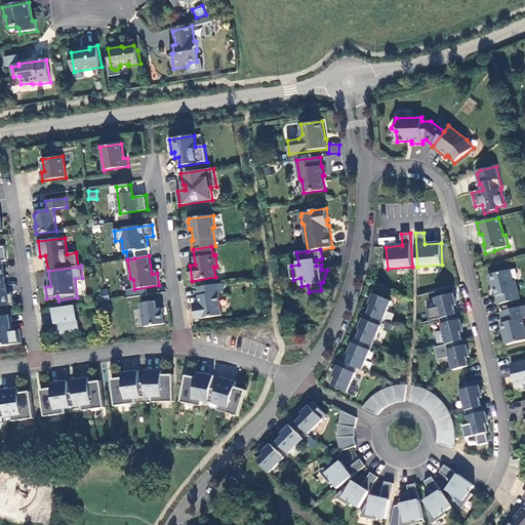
[(510,270),(489,275),(491,284),(494,284),(496,296),(497,295),(499,305),(520,299),(515,281),(513,281),(510,270)]
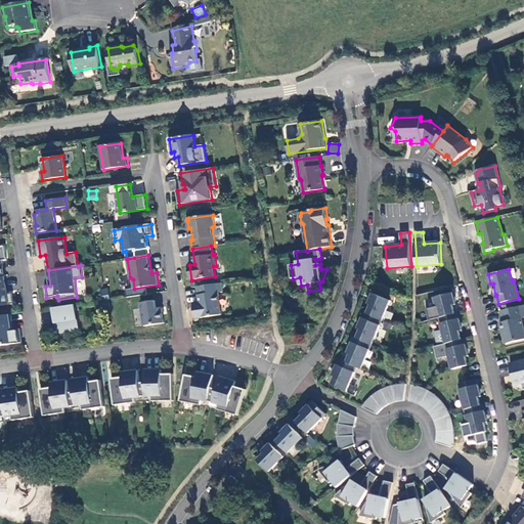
[(5,276),(0,277),(0,305),(14,304),(12,294),(7,295),(5,276)]
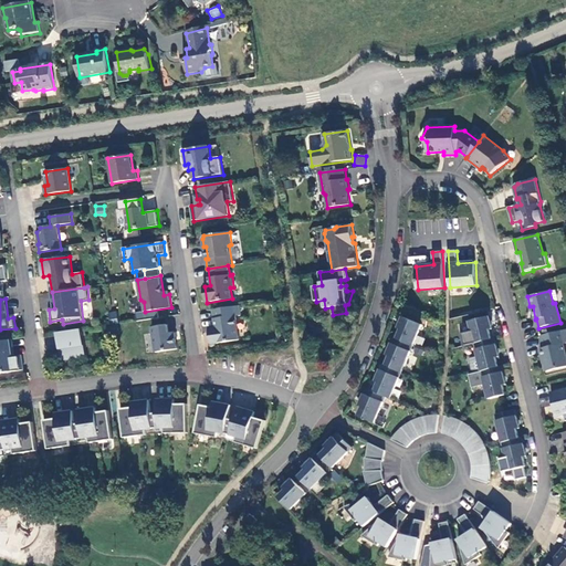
[(209,328),(211,344),(240,339),(237,316),(242,315),(240,306),(213,310),(216,327),(209,328)]
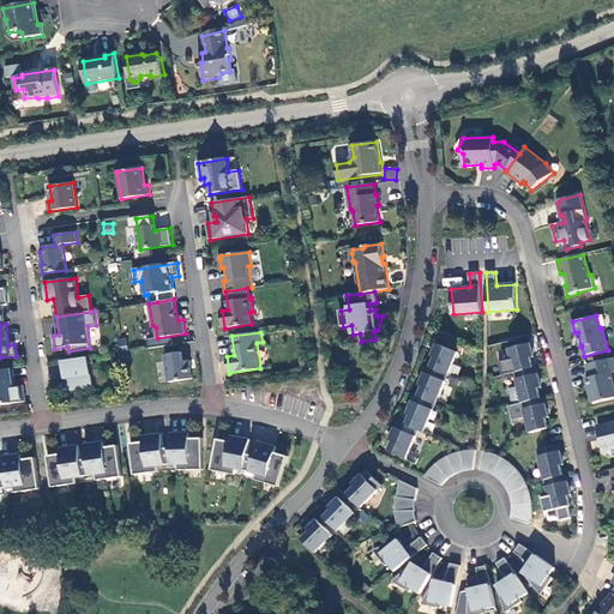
[(531,343),(510,349),(516,373),(534,368),(531,357),(535,357),(531,343)]
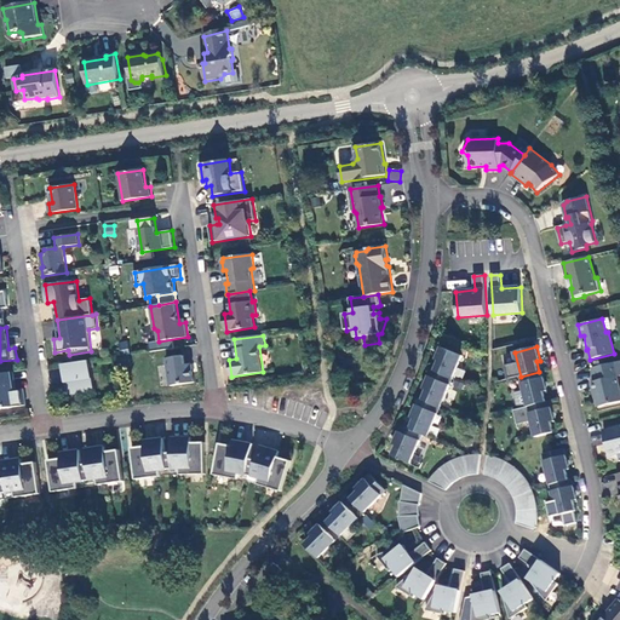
[(463,356),(442,348),(436,360),(440,361),(436,372),(453,379),(463,356)]
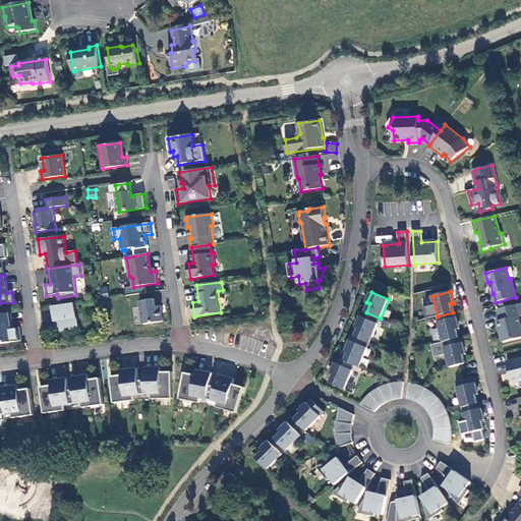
[(155,299),(140,301),(143,325),(163,322),(161,305),(156,306),(155,299)]
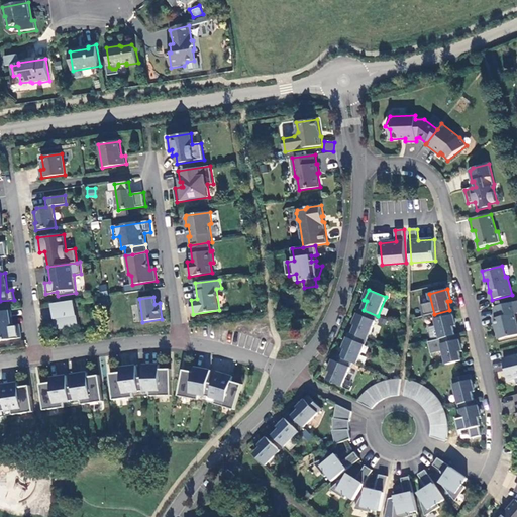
[(75,301),(53,304),(57,329),(79,326),(75,301)]
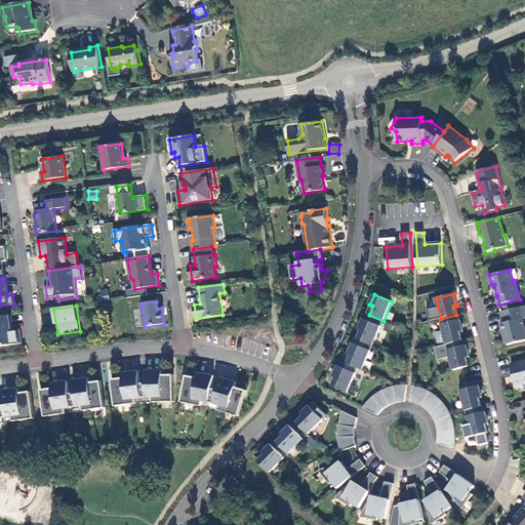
[(524,306),(502,312),(505,323),(501,324),(503,332),(505,332),(508,345),(524,339),(524,329),(522,319),(524,318),(524,306)]
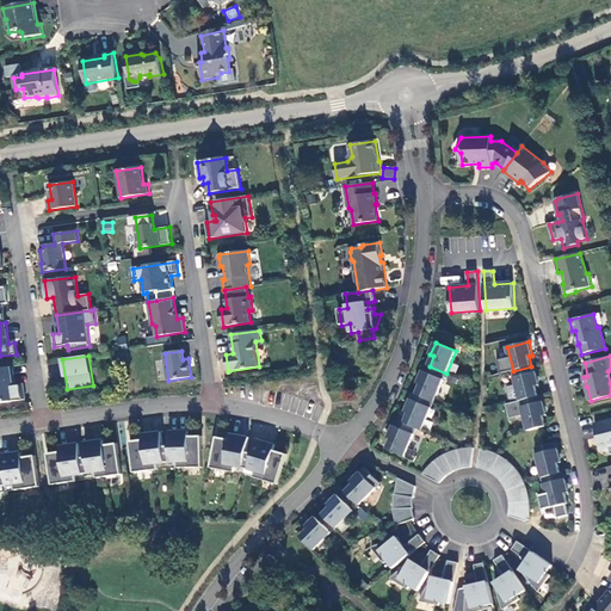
[(426,364),(418,383),(421,384),(417,395),(434,402),(446,374),(430,366),(426,364)]
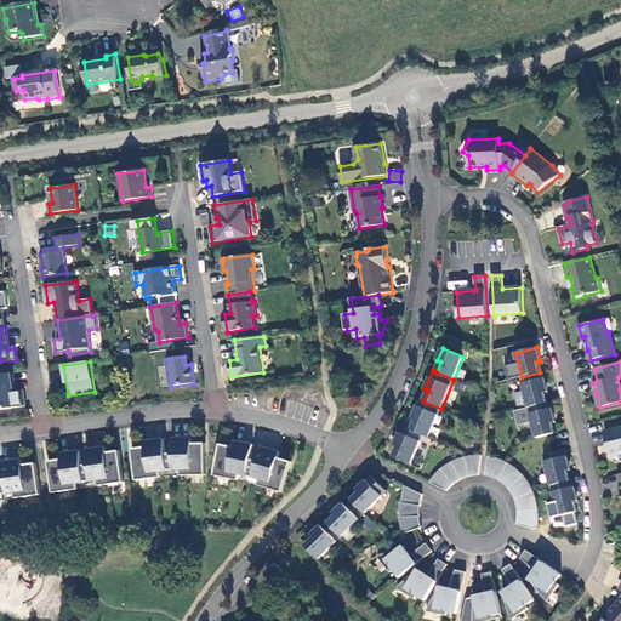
[(522,377),(529,408),(547,403),(545,393),(548,392),(543,371),(540,372),(522,377)]
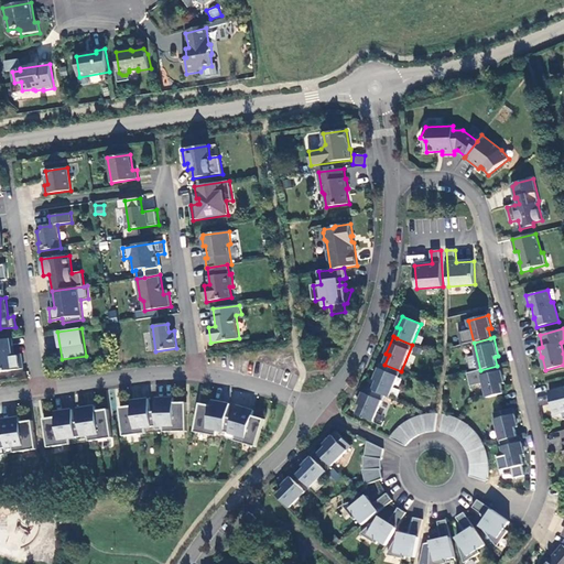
[(11,339),(0,340),(0,371),(24,369),(22,354),(13,355),(11,339)]
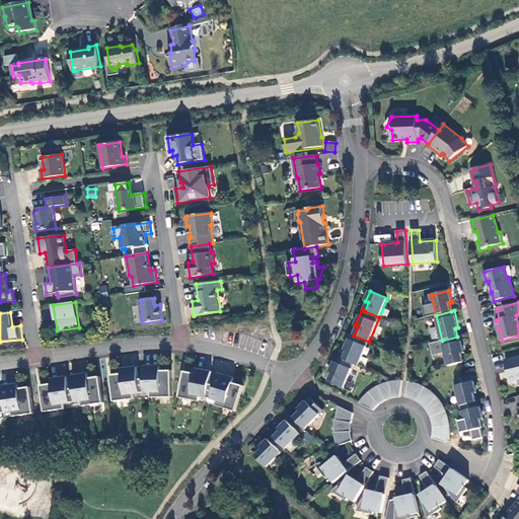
[(431,340),(437,339),(435,326),(428,328),(431,340)]
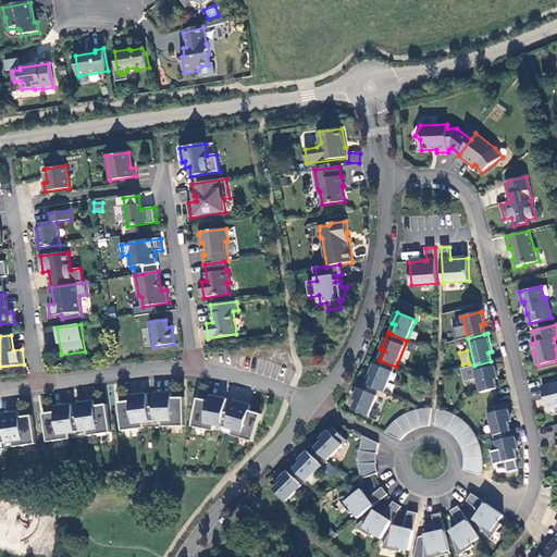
[(378,358),(370,375),(373,376),(369,385),(380,391),(385,393),(396,367),(380,360),(378,358)]
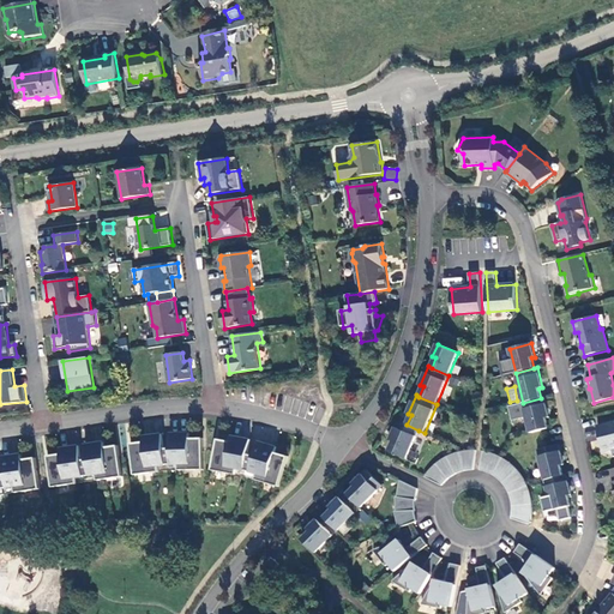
[(541,398),(523,403),(530,433),(548,428),(546,419),(549,417),(545,397),(541,398)]
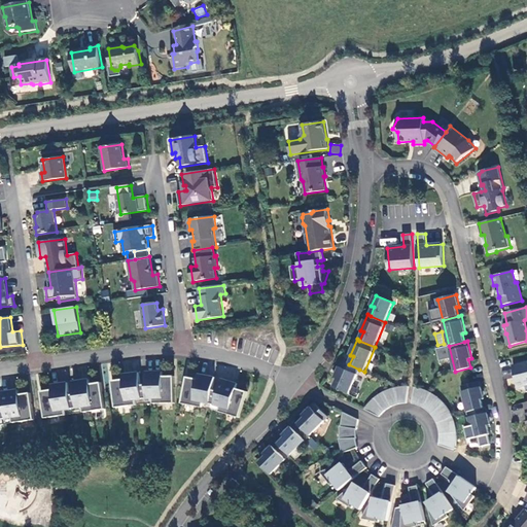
[(338,379),(335,387),(349,394),(359,370),(349,364),(342,361),(335,378),(338,379)]
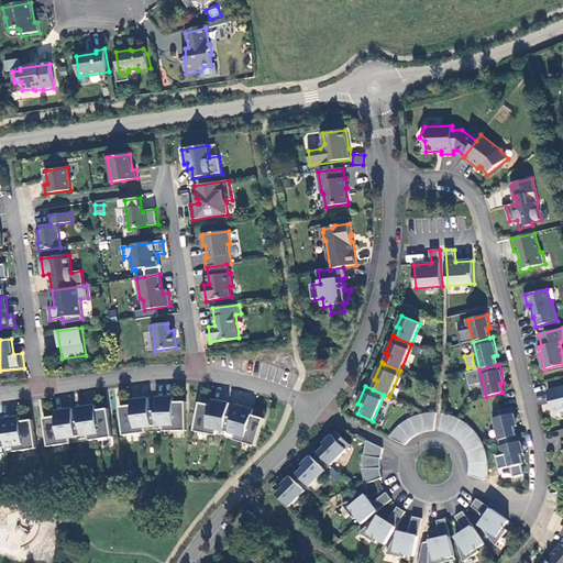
[(562,387),(548,392),(554,414),(562,412),(562,418),(562,387)]
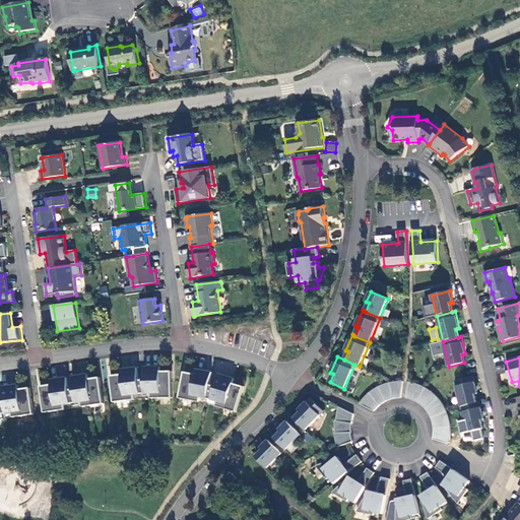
[(140,387),(139,380),(138,368),(122,370),(122,374),(111,376),(114,402),(135,399),(135,395),(143,393),(151,393),(151,398),(174,398),(173,371),(161,372),(160,367),(144,367),(145,380),(145,386),(142,386),(140,387)]
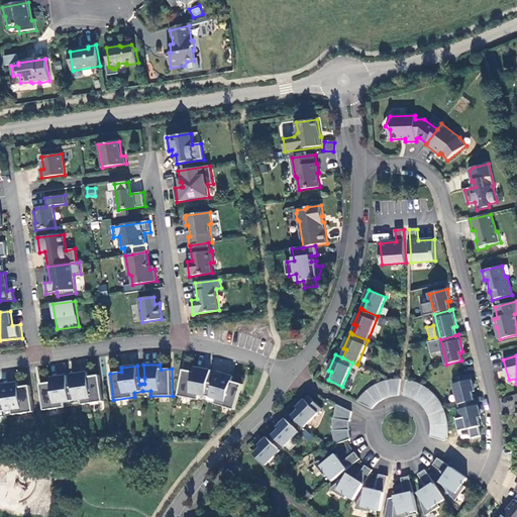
[(218,372),(215,384),(213,390),(210,390),(208,389),(209,383),(211,371),(195,368),(195,372),(184,370),(179,396),(199,400),(200,395),(209,397),(216,399),(215,404),(235,410),(243,385),(232,381),(234,377),(218,372)]
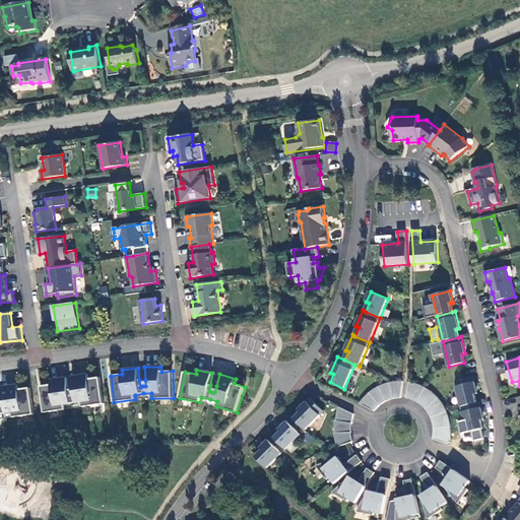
[(72,377),(74,389),(75,395),(70,396),(69,390),(67,378),(51,380),(52,385),(41,386),(45,412),(66,409),(65,404),(82,402),(83,407),(105,403),(101,377),(89,379),(88,374),(72,377)]
